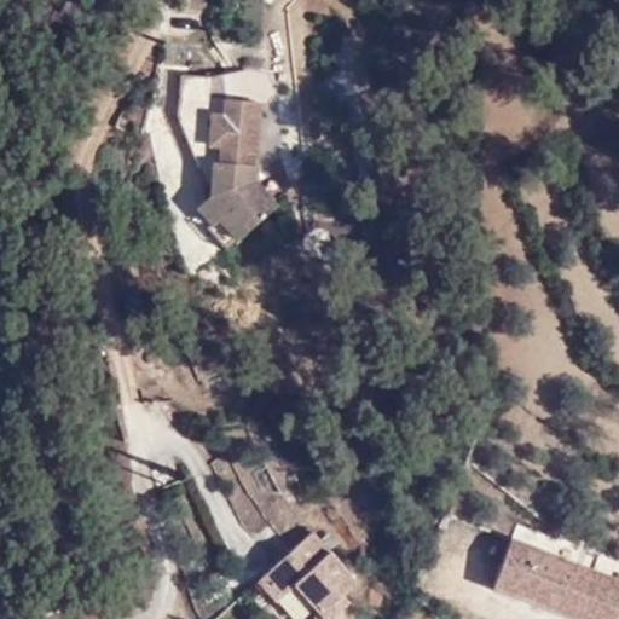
[(265,104),(226,99),(224,114),(213,113),(210,148),(221,149),(218,190),(197,208),(214,227),(220,221),(238,243),(281,204),(256,178),(265,104)]
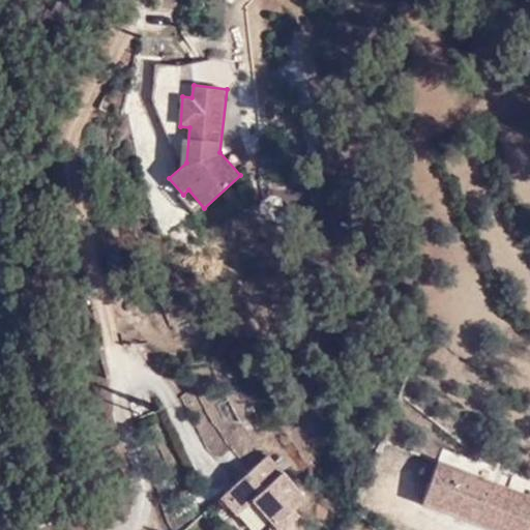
[(303,501),(268,457),(218,497),(236,517),(251,503),(266,519),(265,529),(296,529),(297,514),(294,509),(303,501)]
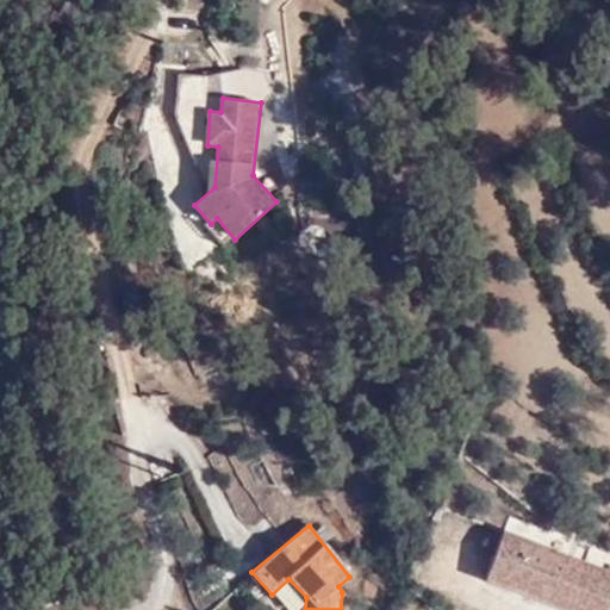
[(609,584),(609,556),(582,546),(562,595),(601,609),(609,584)]
